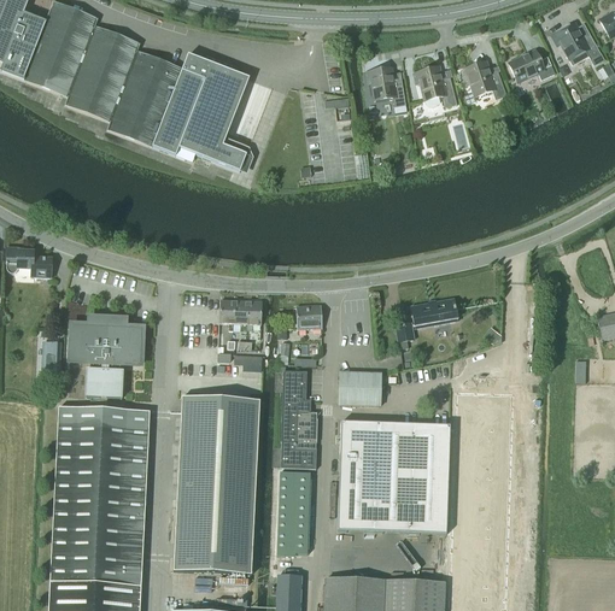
[(183,66),(139,50),(141,42),(97,24),(99,17),(54,0),(46,19),(24,11),(29,0),(0,0),(0,58),(4,59),(1,68),(69,94),(66,101),(111,118),(109,127),(186,157),(197,152),(241,169),(247,152),(224,144),(251,76),(249,75),(189,52),(183,66)]
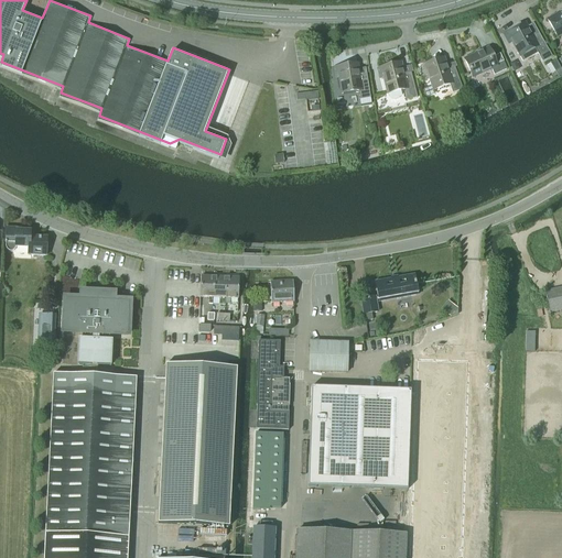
[(561,7),(559,9),(560,10),(550,15),(559,32),(561,31),(561,7)]
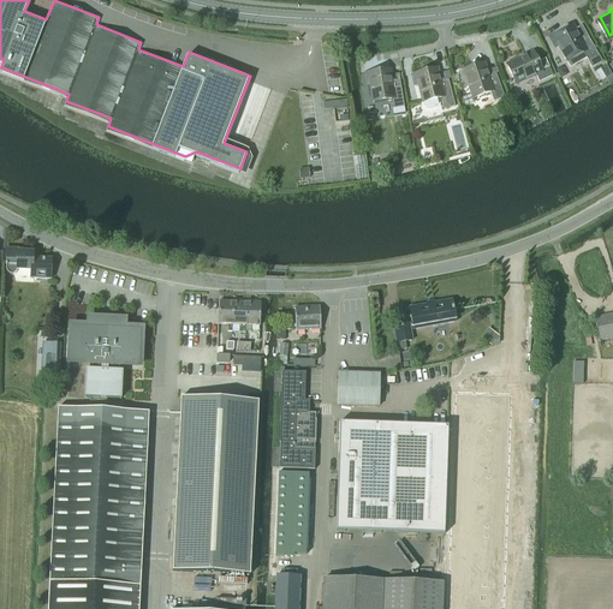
[(603,57),(588,28),(581,33),(575,21),(552,34),(557,42),(560,41),(572,61),(589,52),(595,61),(603,57)]
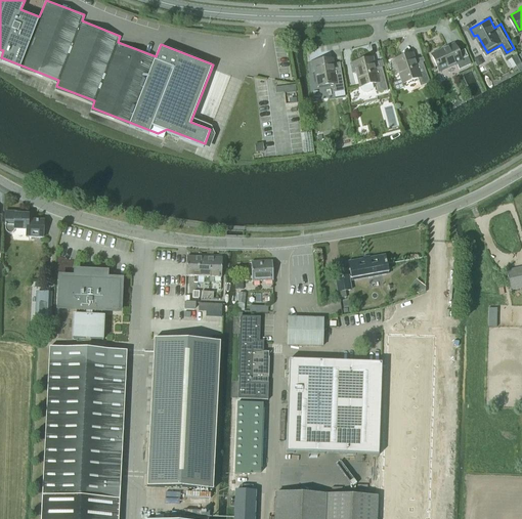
[(466,46),(460,49),(455,41),(443,46),(433,51),(440,68),(458,59),(461,66),(473,60),(466,46)]
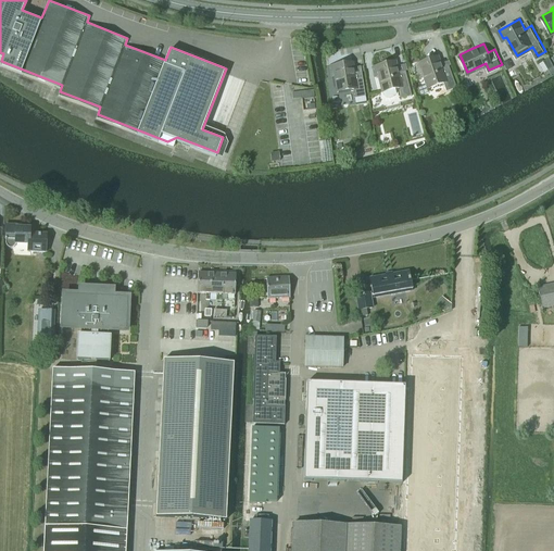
[(450,62),(443,64),(439,53),(417,61),(420,70),(423,69),(429,86),(445,80),(448,87),(457,84),(450,62)]
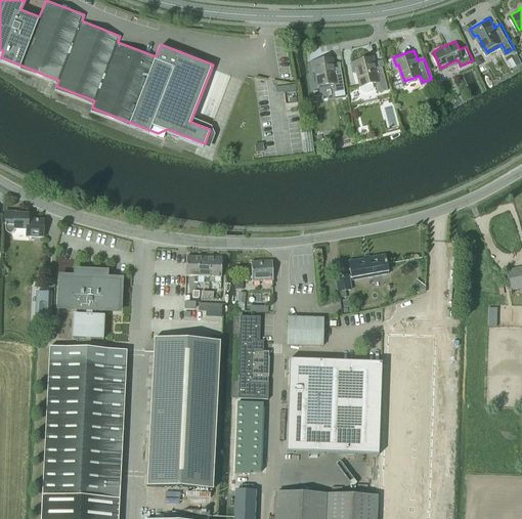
[(374,81),(374,80),(377,79),(379,89),(389,87),(384,63),(377,66),(374,54),(352,60),(354,69),(357,68),(361,83),(362,83),(362,84),(363,86),(364,87),(366,88),(368,88),(371,88),(373,87),(374,85),(375,83),(374,81)]
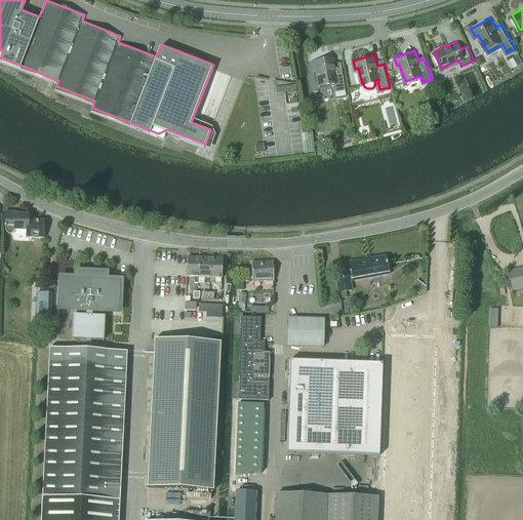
[(343,66),(336,67),(334,55),(312,60),(314,68),(317,68),(319,83),(335,80),(336,89),(347,87),(343,66)]
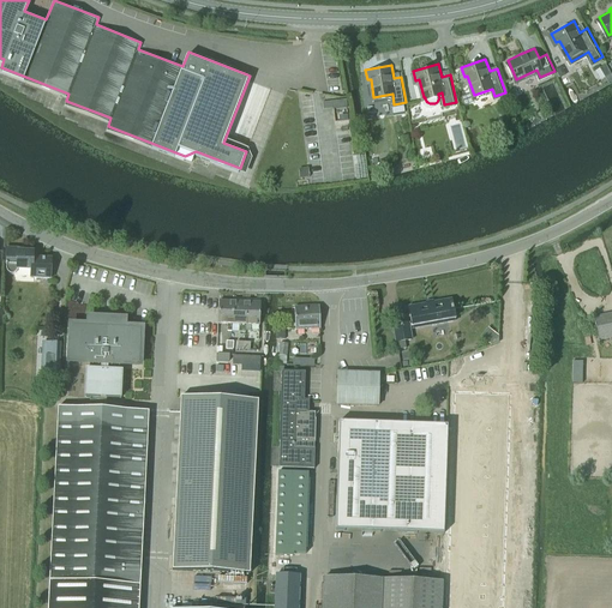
[(19,246),(19,245),(7,244),(7,259),(6,259),(6,263),(7,263),(7,264),(9,266),(10,268),(11,269),(13,269),(15,269),(17,268),(18,266),(18,265),(33,265),(31,272),(52,274),(53,254),(34,253),(34,247),(19,246)]
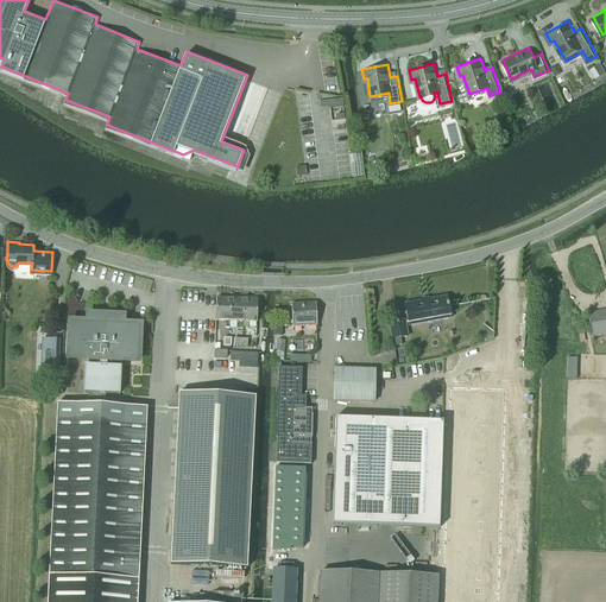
[(410,321),(453,312),(449,292),(430,296),(430,298),(406,302),(410,321)]
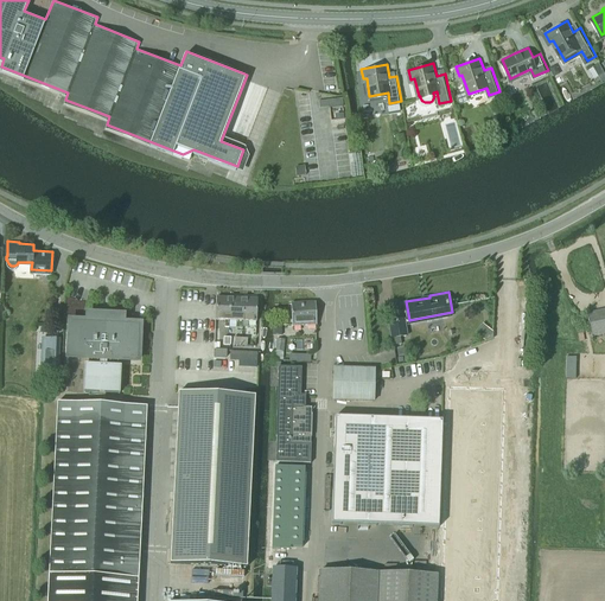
[(218,293),(217,315),(227,317),(225,323),(230,324),(230,317),(231,293),(218,293)]
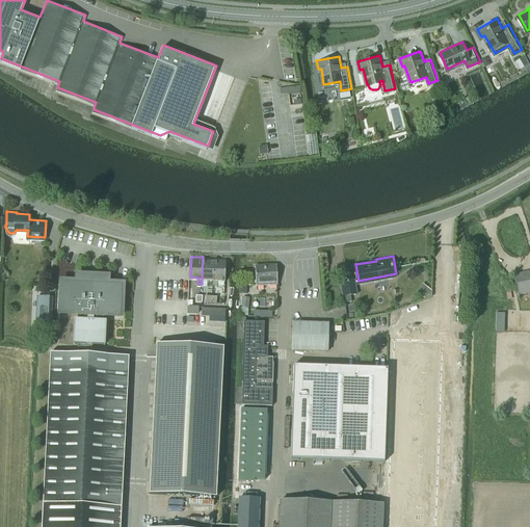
[(203,257),(202,278),(209,278),(209,284),(214,284),(214,283),(214,278),(215,258),(203,257)]
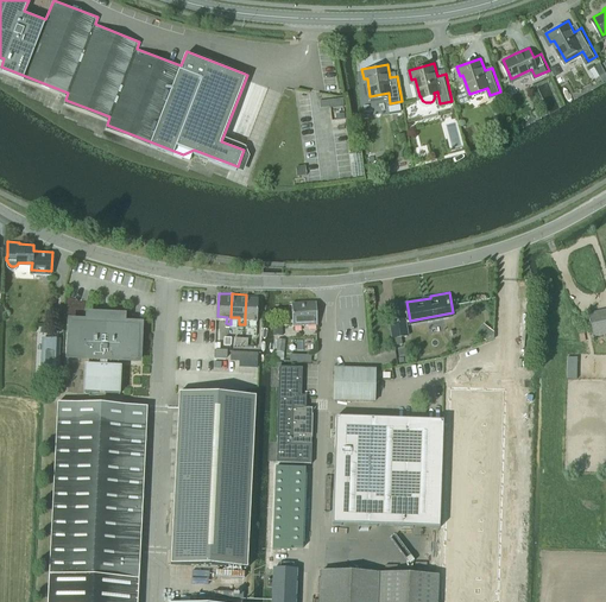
[(245,317),(245,323),(250,323),(251,318),(259,318),(260,295),(246,295),(245,317)]
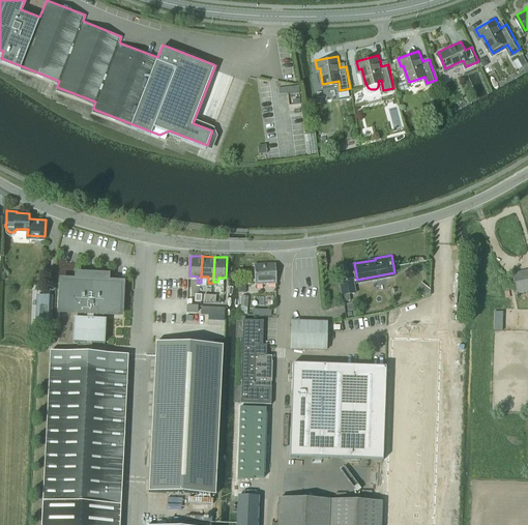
[(256,281),(277,280),(276,260),(256,261),(256,281)]
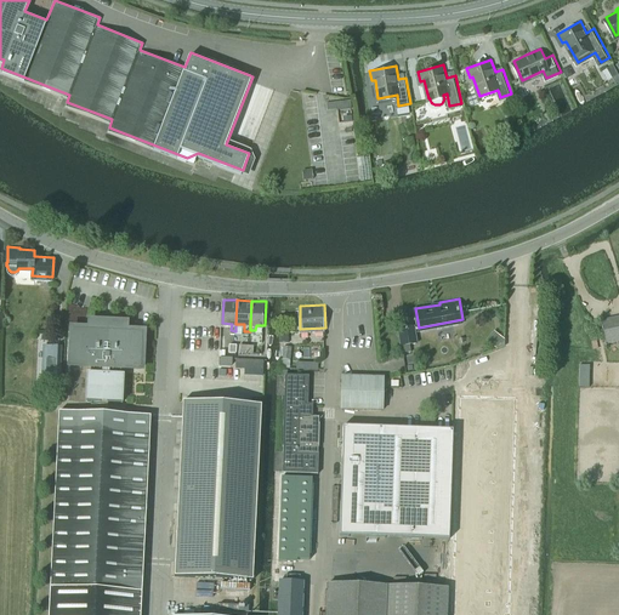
[(607,340),(618,337),(618,312),(602,315),(607,340)]
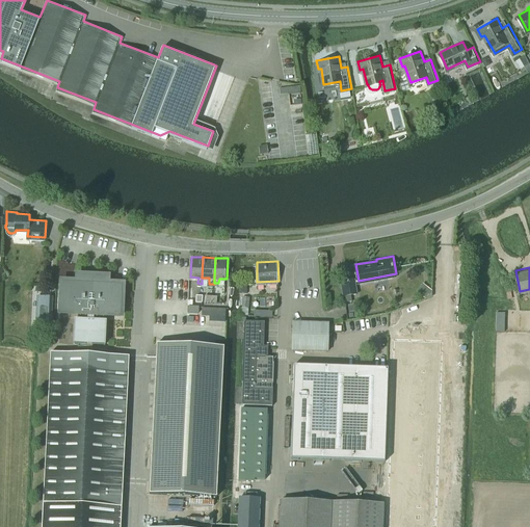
[(351,291),(358,290),(355,277),(342,279),(344,293),(345,293),(346,299),(353,298),(351,291)]
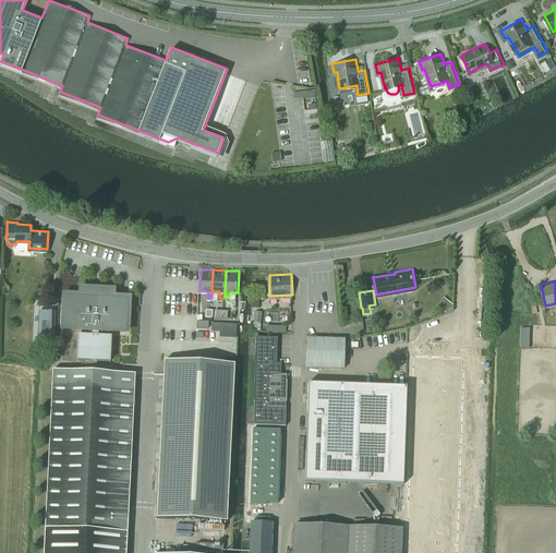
[(132,457),(132,455),(133,435),(133,424),(134,405),(134,403),(135,383),(136,372),(136,370),(97,368),(97,367),(97,359),(97,357),(110,358),(112,326),(128,327),(130,295),(99,293),(95,292),(82,292),(65,291),(63,324),(80,325),(77,357),(92,357),(91,368),(53,365),(44,552),(127,552),(127,544),(128,533),(128,527),(129,503),(132,457)]
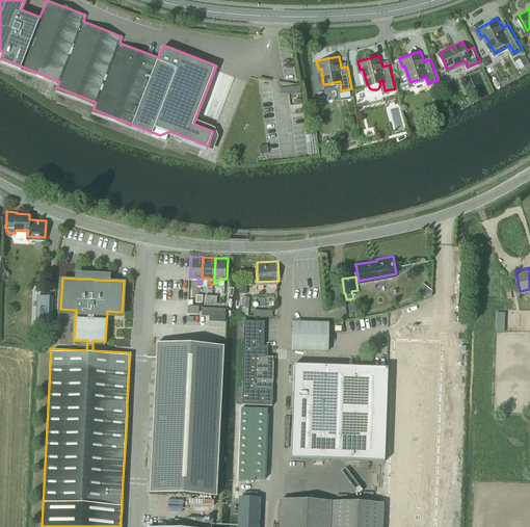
[(38,292),(36,319),(53,320),(54,293),(38,292)]
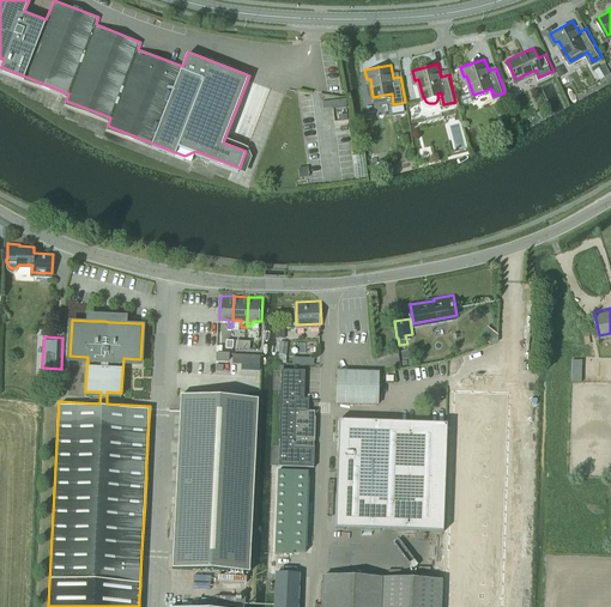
[(309,407),(309,395),(304,395),(306,366),(297,366),(283,366),(280,437),(280,443),(280,462),(315,463),(315,443),(315,437),(316,437),(318,413),(316,413),(316,407),(309,407)]
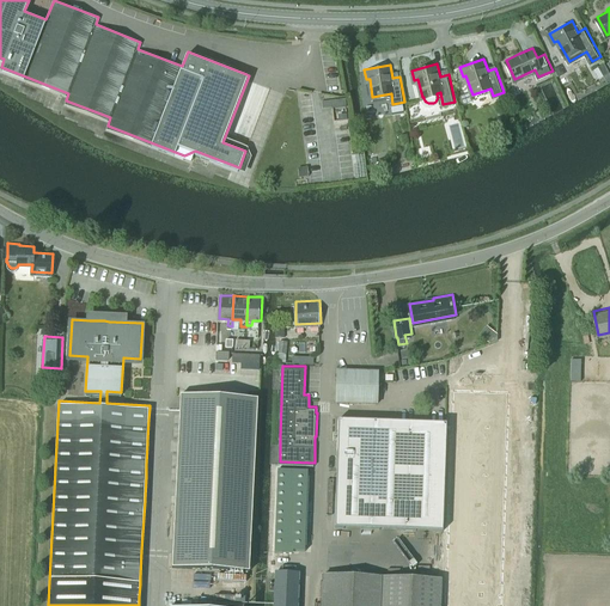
[(378,401),(379,367),(339,366),(337,399),(378,401)]
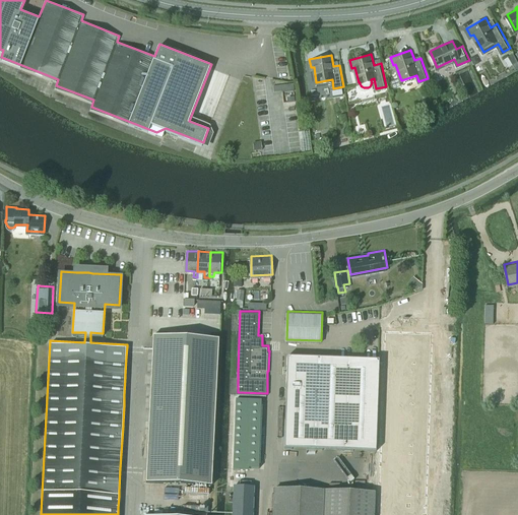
[(288,353),(285,445),(377,448),(377,446),(381,446),(378,514),(427,514),(434,329),(385,327),(384,359),(380,359),(380,358),(288,353)]
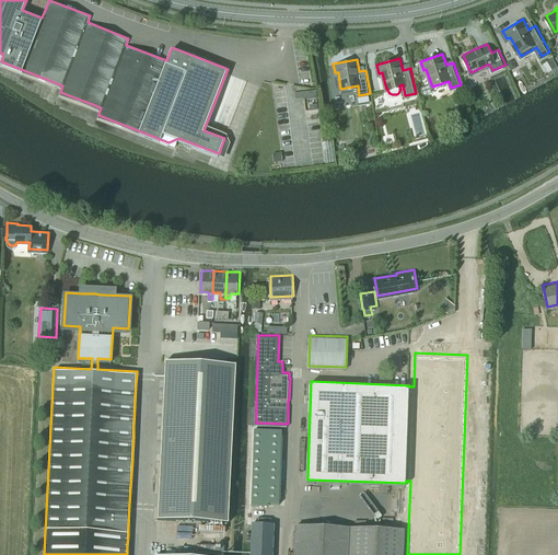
[(229,519),(236,361),(165,358),(158,516),(229,519)]
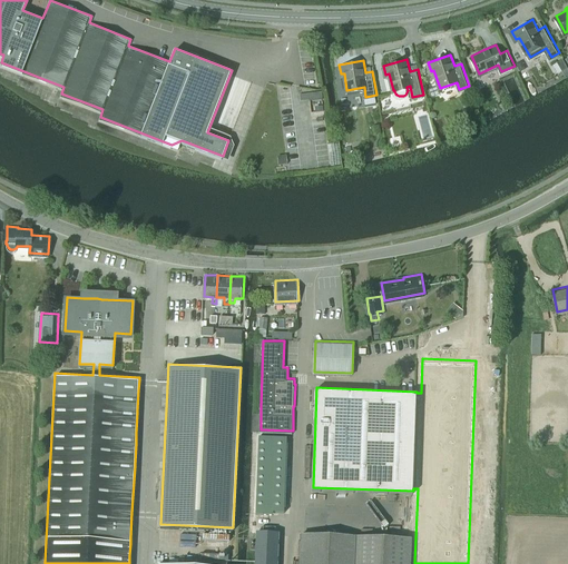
[(289,434),(260,433),(257,511),(274,511),(274,508),(285,510),(289,434)]
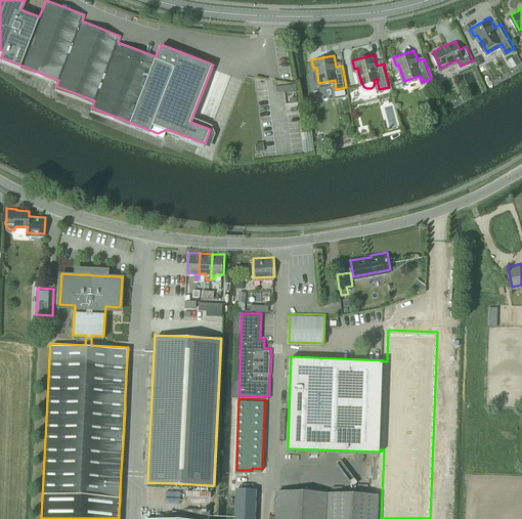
[(256,518),(258,487),(236,486),(235,495),(231,495),(231,503),(235,503),(234,518),(256,518)]
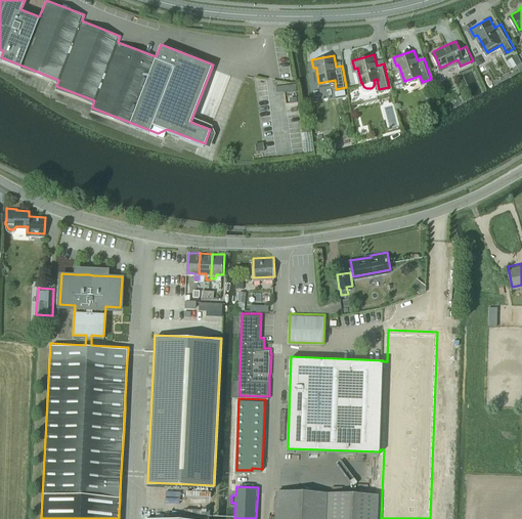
[(378,518),(379,492),(277,488),(275,518),(378,518)]
